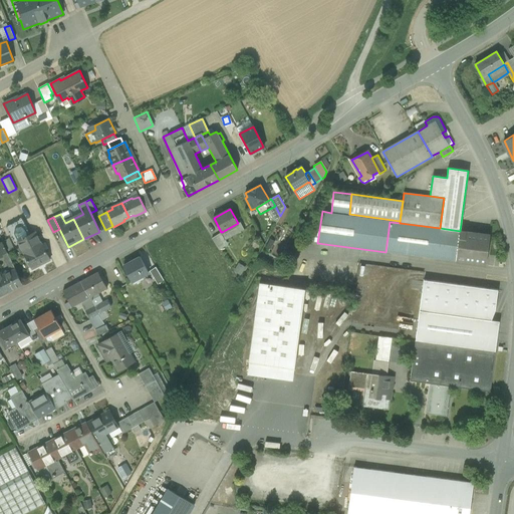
[(22,219),(6,227),(15,244),(18,242),(30,235),(22,219)]
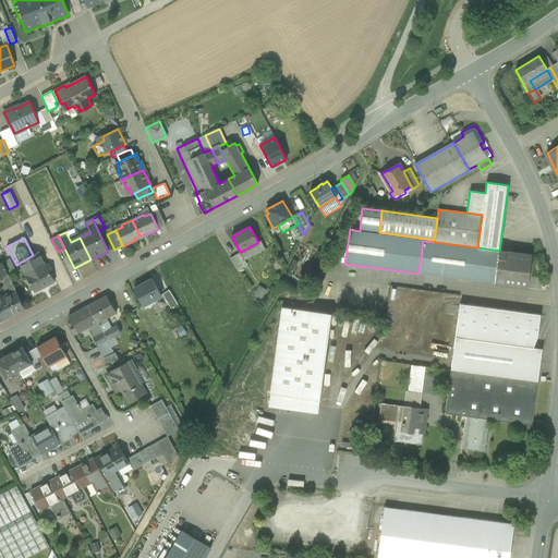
[(258,242),(241,252),(240,252),(237,254),(244,267),(246,265),(244,261),(265,249),(261,241),(258,242)]
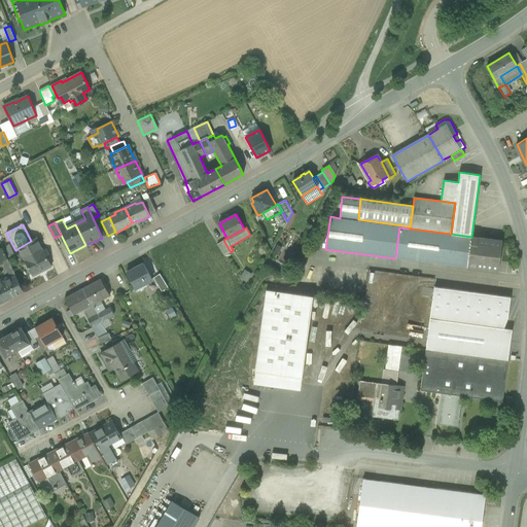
[(410,229),(399,227),(395,258),(467,268),(471,237),(451,234),(410,229)]
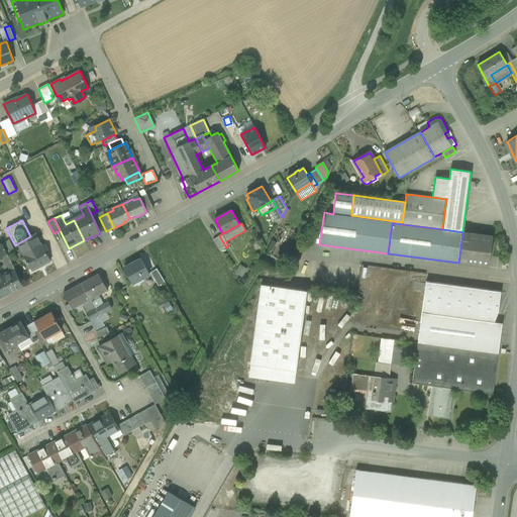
[(462,232),(458,263),(458,264),(489,268),(493,236),(462,232)]
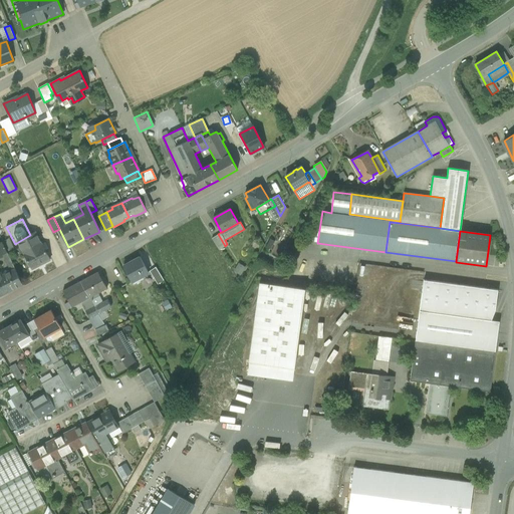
[(41,244),(35,233),(30,235),(18,242),(24,253),(23,253),(31,269),(50,259),(42,244),(41,244)]
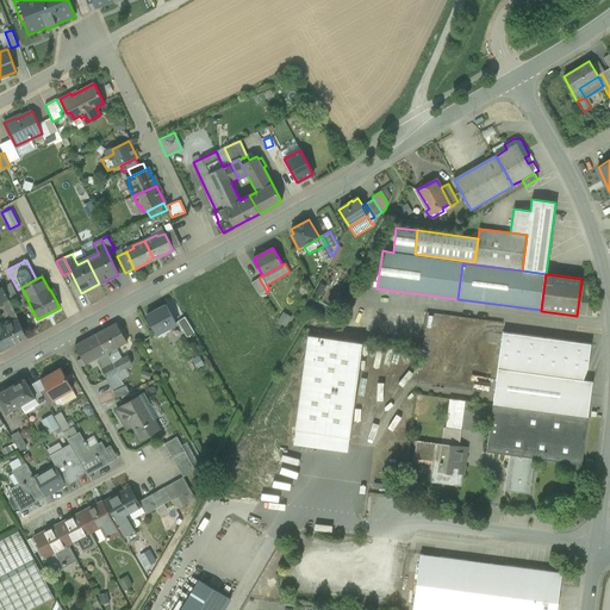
[(267,292),(259,278),(250,282),(260,297),(267,292)]
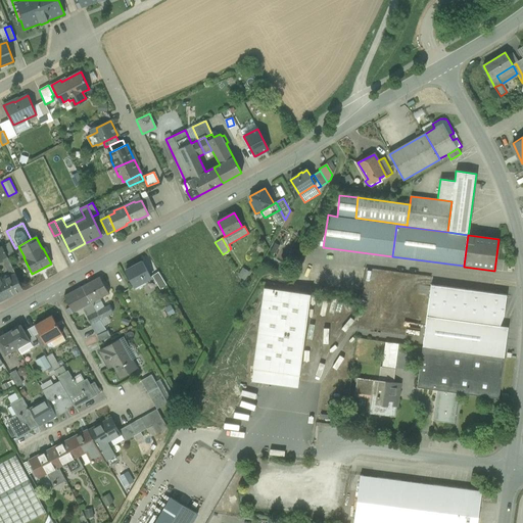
[(11,277),(1,281),(0,279),(0,301),(24,290),(7,256),(3,259),(11,277)]
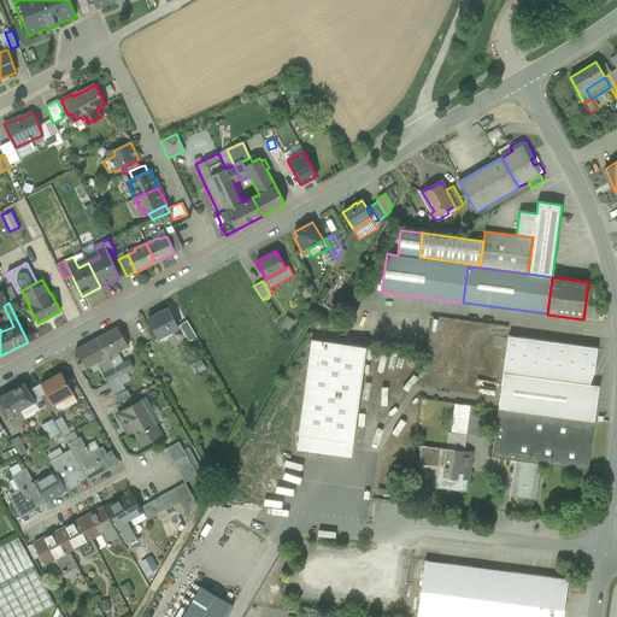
[(168,310),(150,319),(158,336),(177,327),(168,310)]
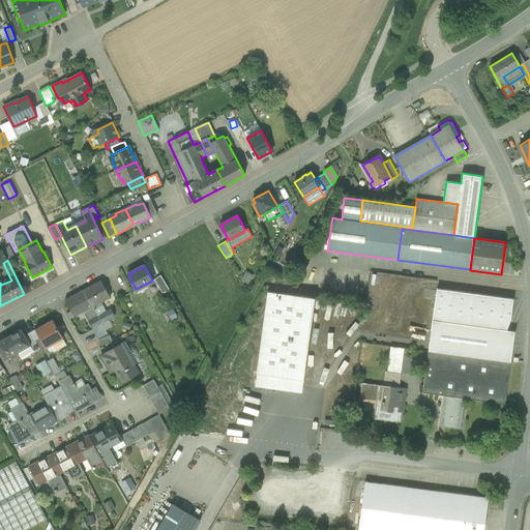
[(169,289),(160,275),(154,280),(163,292),(169,289)]
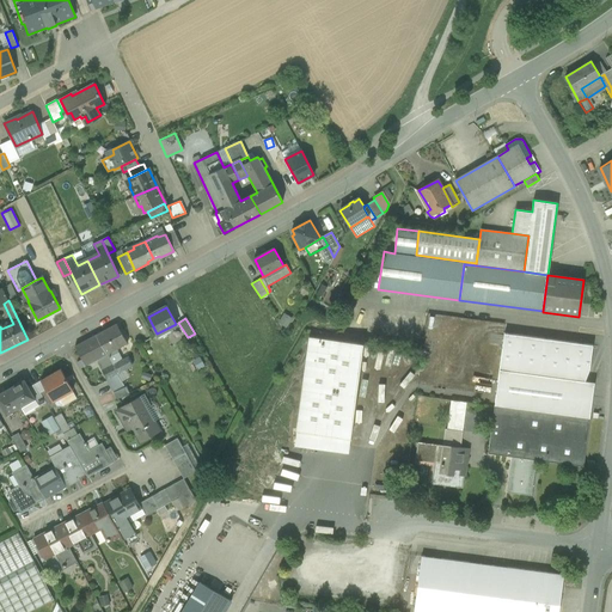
[(117,324),(96,335),(106,354),(112,365),(122,360),(116,348),(127,342),(117,324)]
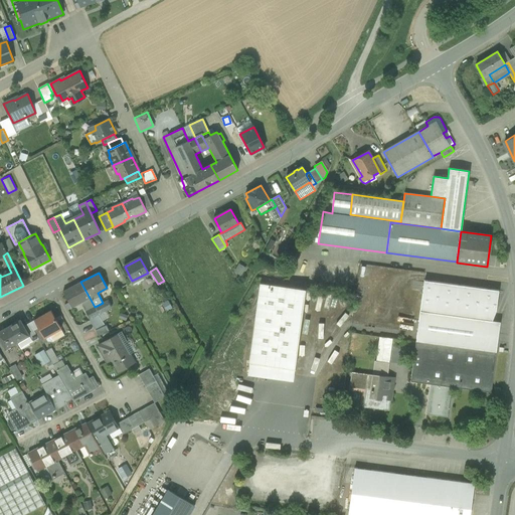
[(499,291),(424,281),(416,341),(497,352),(498,342),(483,340),(486,321),(492,321),(496,311),(499,291)]
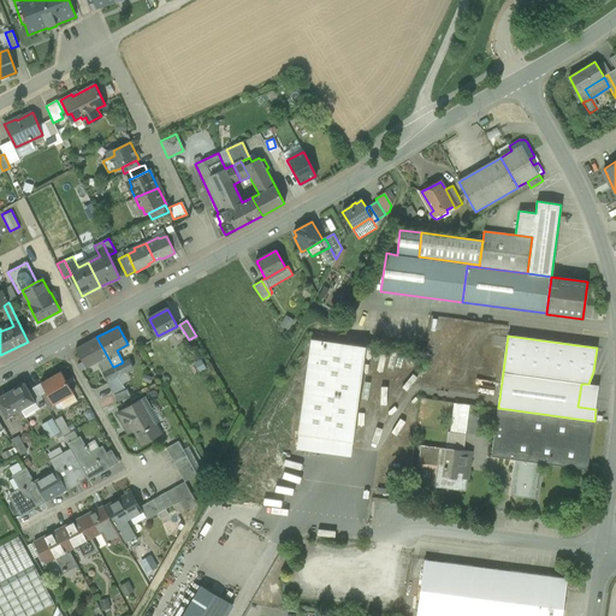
[(96,337),(76,348),(87,367),(107,356),(96,337)]
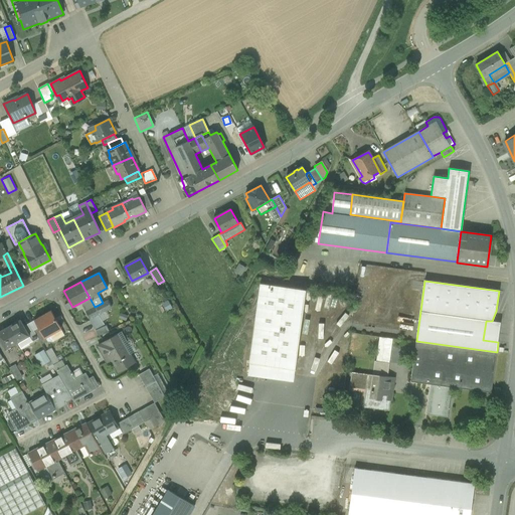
[(306,290),(261,284),(249,363),(295,370),(306,290)]
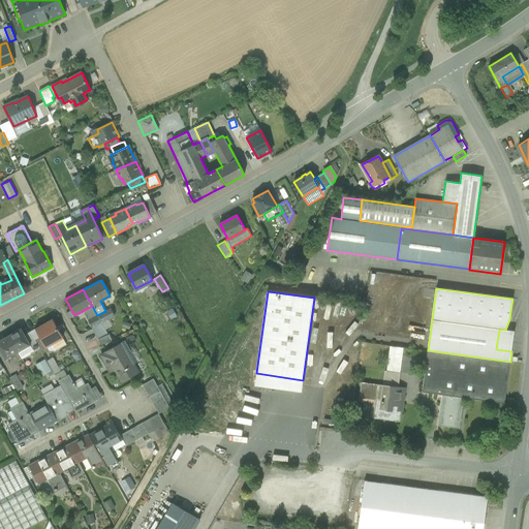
[(105,311),(97,315),(101,322),(114,315),(110,308),(105,311)]
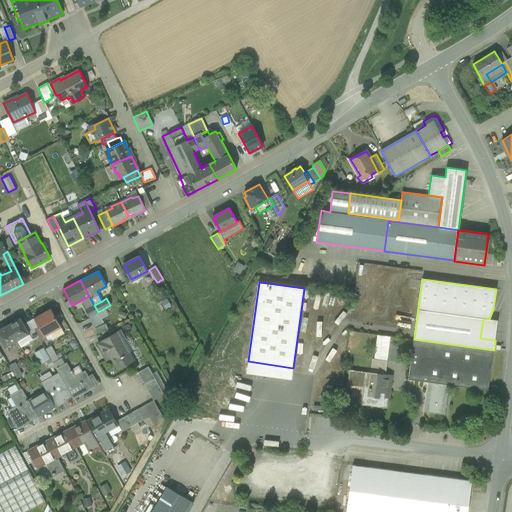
[(94,305),(86,309),(89,316),(98,312),(94,305)]
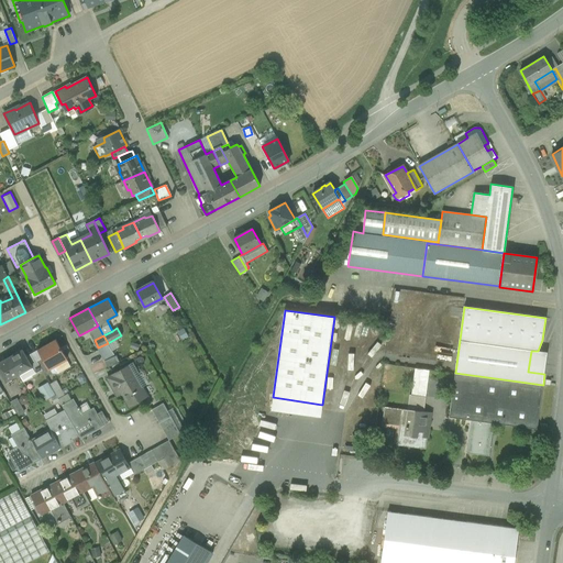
[(56,340),(37,350),(42,359),(48,370),(50,370),(67,360),(56,340)]
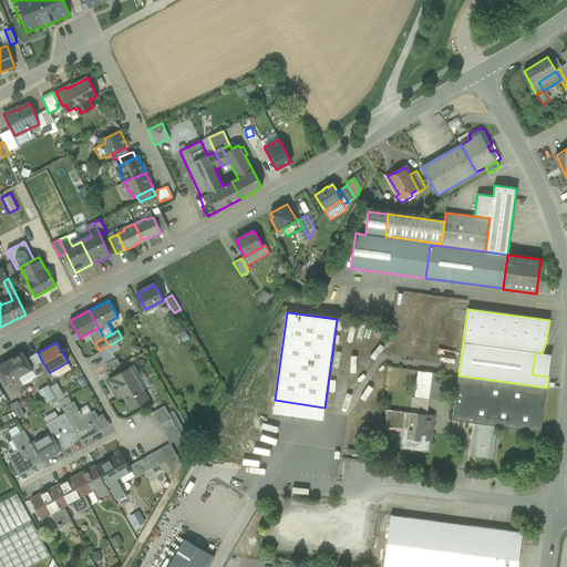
[(109,346),(99,350),(105,362),(115,357),(109,346)]
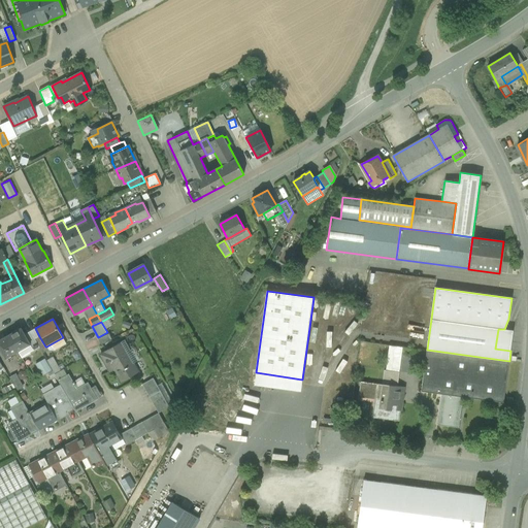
[(21,328),(8,335),(18,352),(22,358),(22,357),(30,352),(27,347),(30,344),(25,334),(21,328)]
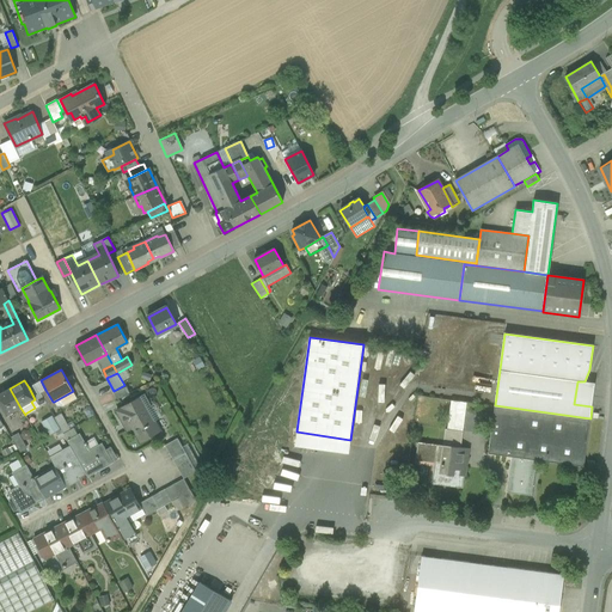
[(41,380),(29,387),(35,399),(40,407),(46,403),(40,393),(46,390),(41,380)]
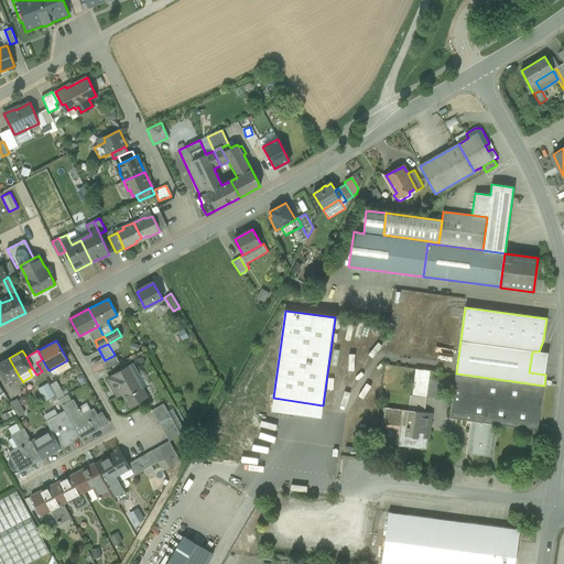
[(117,357),(105,362),(108,368),(119,362),(117,357)]
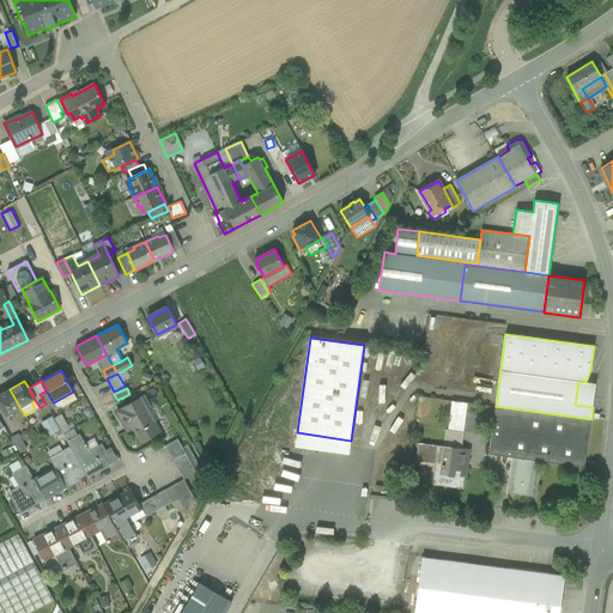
[(10,389),(0,394),(0,404),(6,416),(20,408),(10,389)]
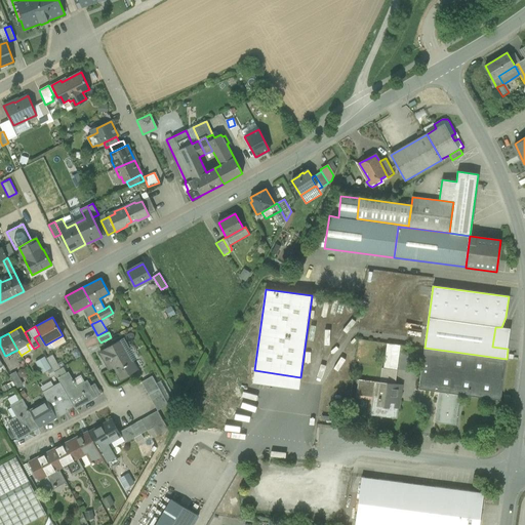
[(39,334),(34,337),(39,346),(42,351),(48,348),(46,345),(45,345),(39,334)]
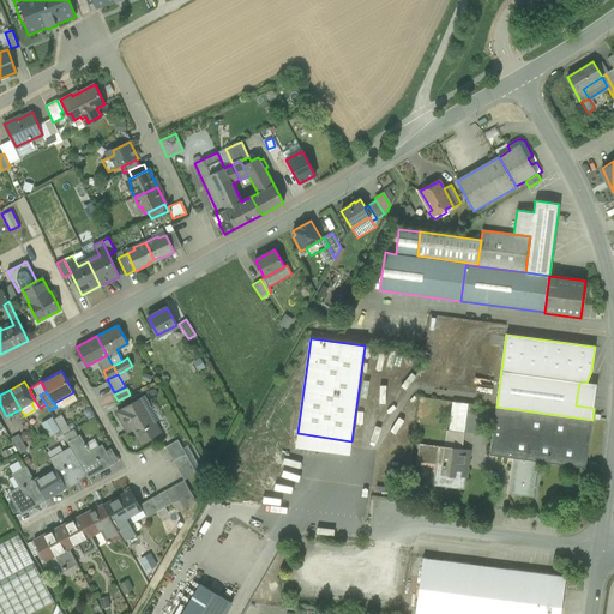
[(142,398),(121,409),(121,410),(116,413),(122,422),(126,420),(140,444),(161,432),(142,398)]
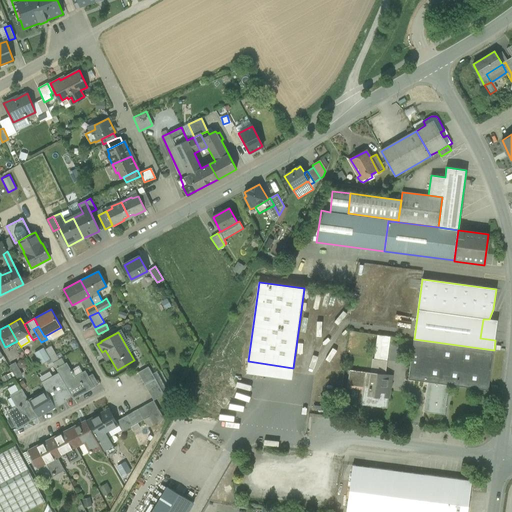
[(494,350),(414,339),(408,379),(428,382),(449,385),(488,390),(494,350)]
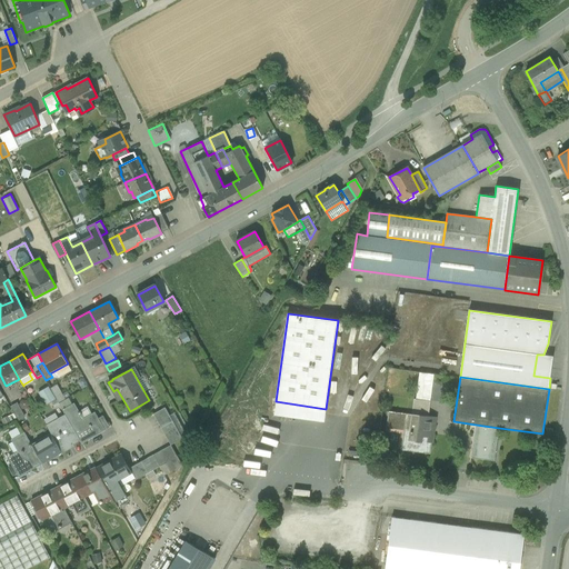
[(48,389),(39,395),(45,405),(53,399),(48,389)]
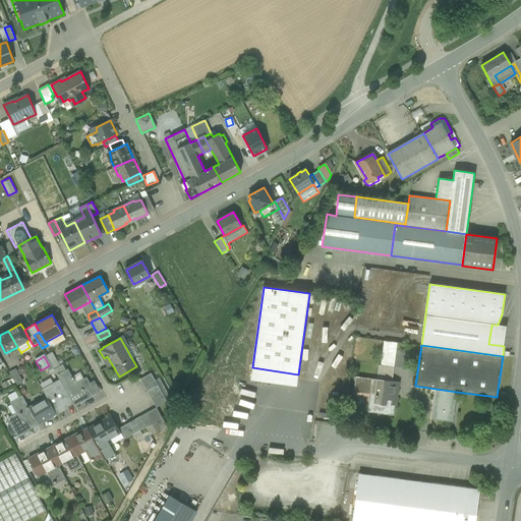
[(87,379),(74,385),(72,382),(75,381),(73,377),(71,378),(67,369),(57,375),(60,380),(73,403),(74,406),(96,394),(87,379)]
